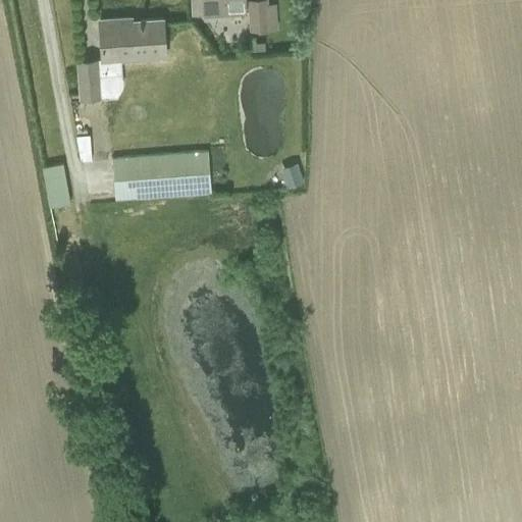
[(202,0),(203,15),(245,13),(244,0),(202,0)]
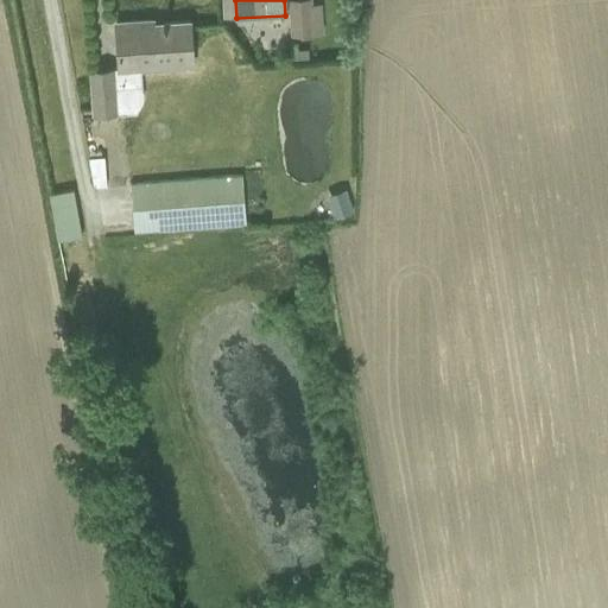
[(286,0),(290,36),(312,35),(309,0),(286,0)]
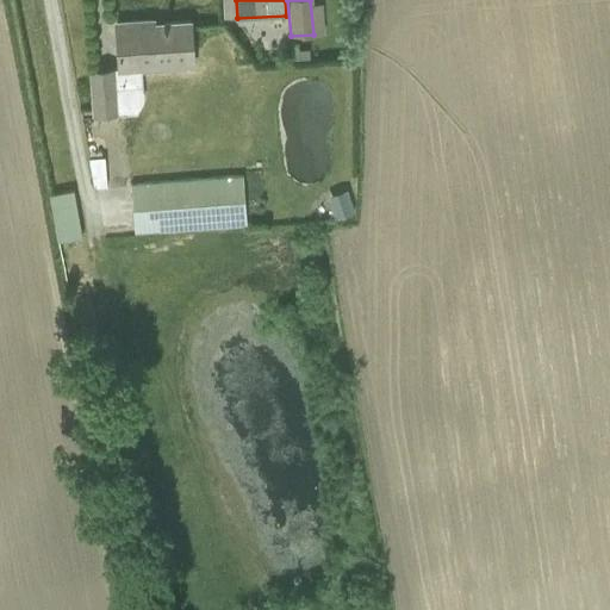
[(118,69),(89,70),(92,94),(93,113),(117,112),(114,86),(141,85),(139,69),(192,66),(191,44),(190,20),(162,23),(163,27),(153,29),(153,19),(116,22),(118,69)]
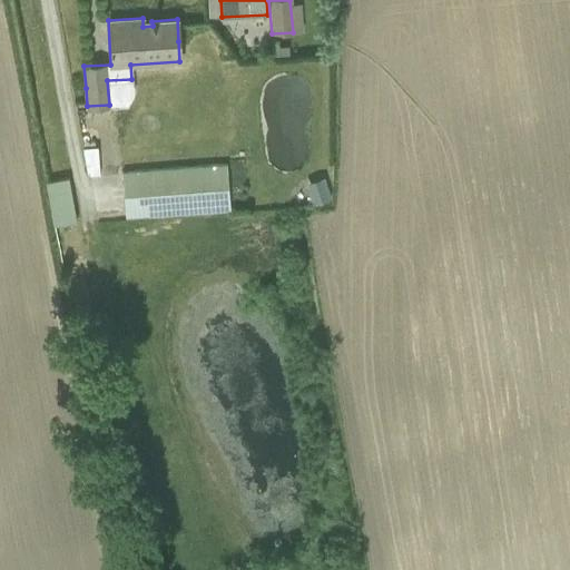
[(226,164),(123,172),(125,216),(229,208),(226,164)]
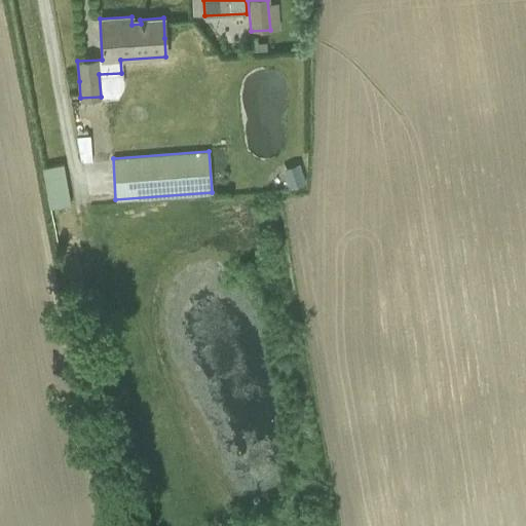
[(269,163),(272,183),(290,180),(287,160),(269,163)]
